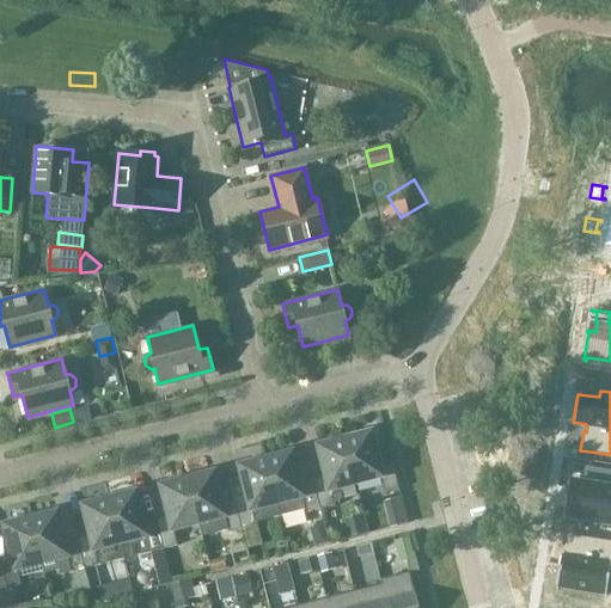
[(371,431),(344,438),(356,485),(382,479),(385,491),(398,487),(391,458),(378,461),(371,431)]
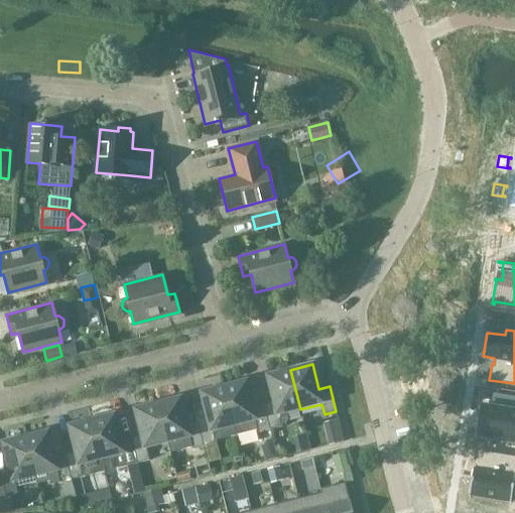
[(300,409),(290,370),(268,375),(274,400),(263,403),(270,427),(282,424),(281,422),(286,421),(288,418),(287,412),(300,409)]
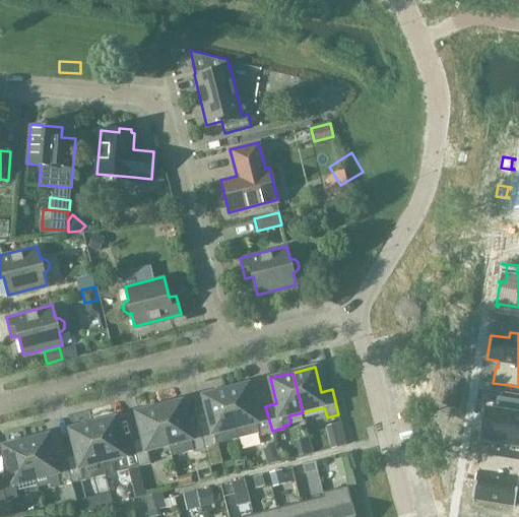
[(260,434),(272,431),(265,406),(255,408),(248,384),(225,389),(238,437),(260,432),(260,434)]
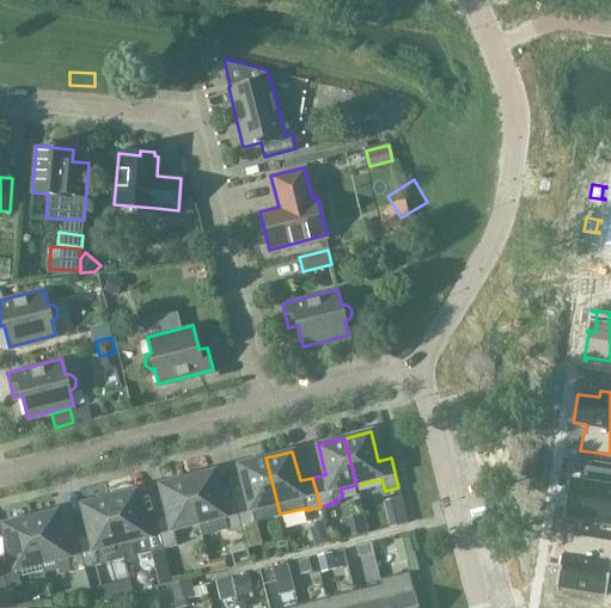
[(246,493),(234,497),(242,527),(255,523),(255,521),(280,514),(266,458),(239,465),(246,493)]
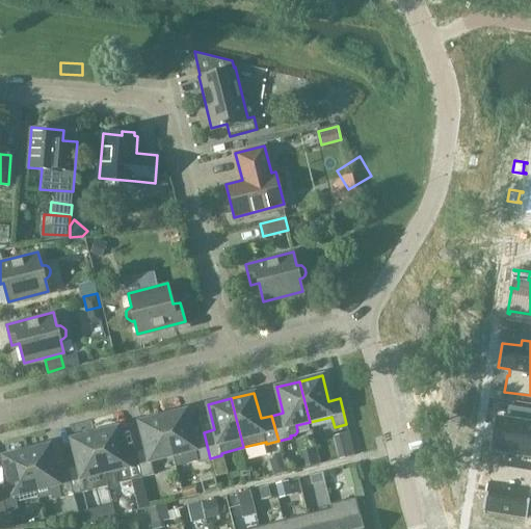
[(496,418),(492,448),(530,454),(530,408),(509,405),(506,419),(496,418)]
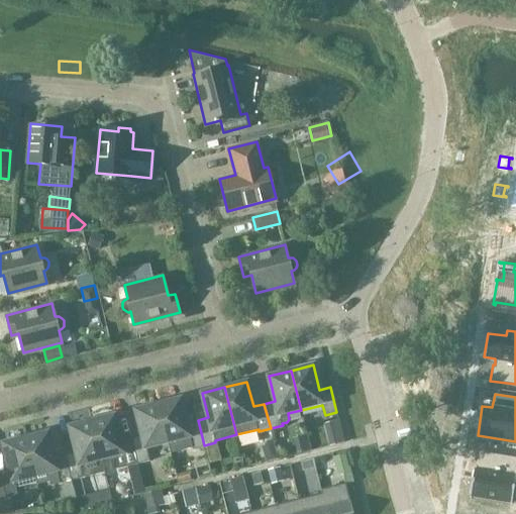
[(193,448),(204,445),(198,420),(187,423),(181,398),(159,404),(169,443),(171,451),(192,446),(193,448)]
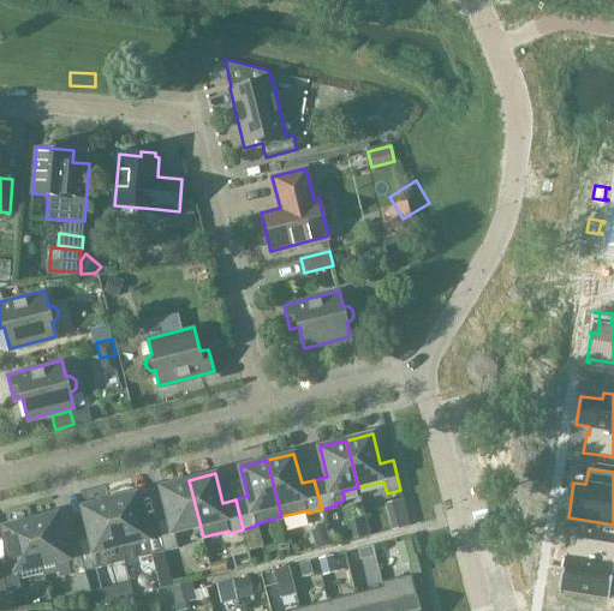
[(201,527),(189,480),(162,487),(170,516),(156,520),(165,549),(178,546),(174,534),(201,527)]
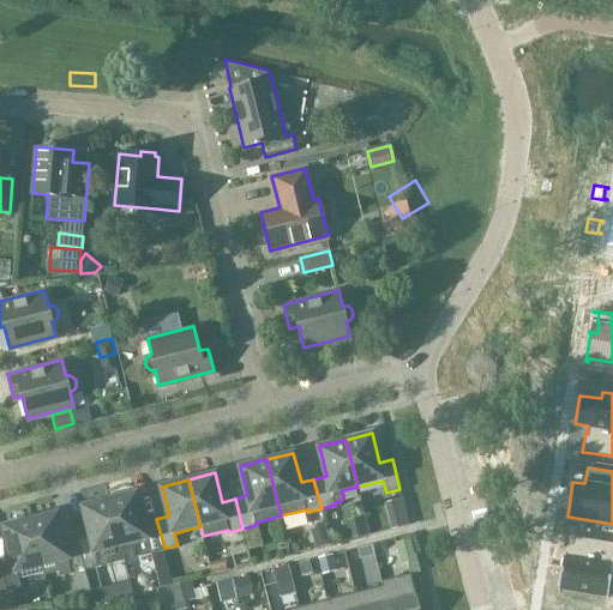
[(136,493),(109,499),(121,547),(137,542),(140,555),(164,548),(156,519),(144,521),(136,493)]
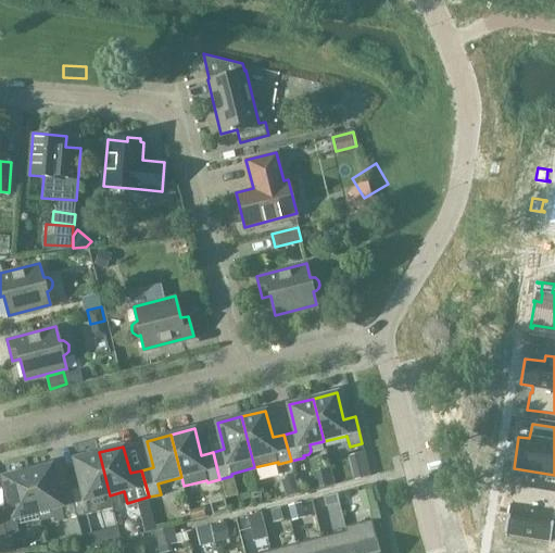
[(71,488),(77,515),(78,518),(114,510),(110,495),(99,452),(75,459),(82,486),(71,488)]
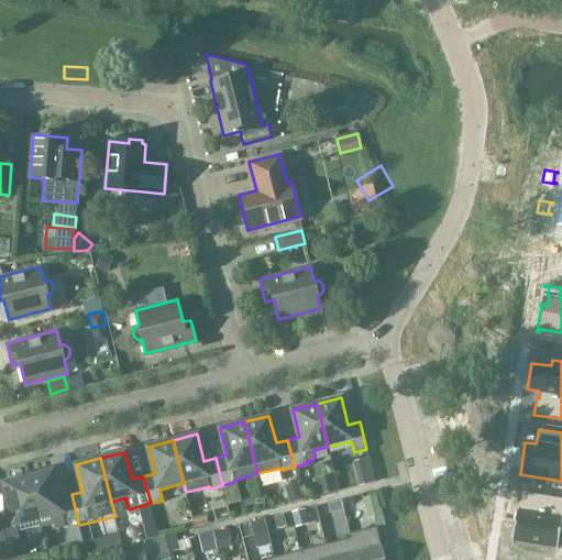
[(53,470),(28,476),(41,526),(54,523),(55,527),(78,522),(72,494),(59,497),(53,470)]
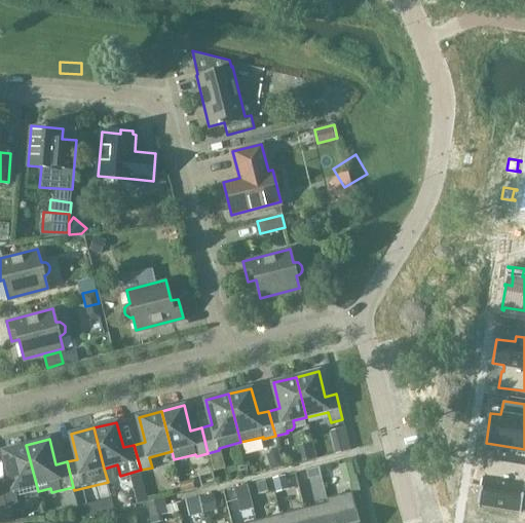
[(38,491),(26,445),(3,451),(10,477),(0,478),(0,482),(5,505),(16,501),(15,494),(37,489),(37,491),(38,491)]
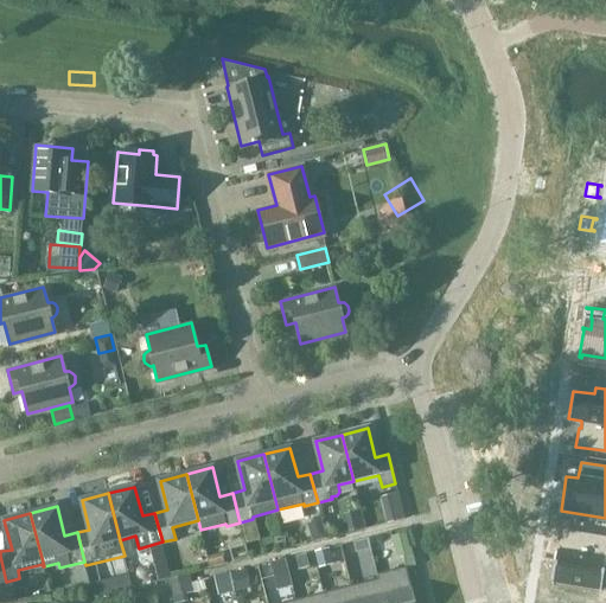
[(324,527),(326,537),(339,533),(337,524),(324,527)]
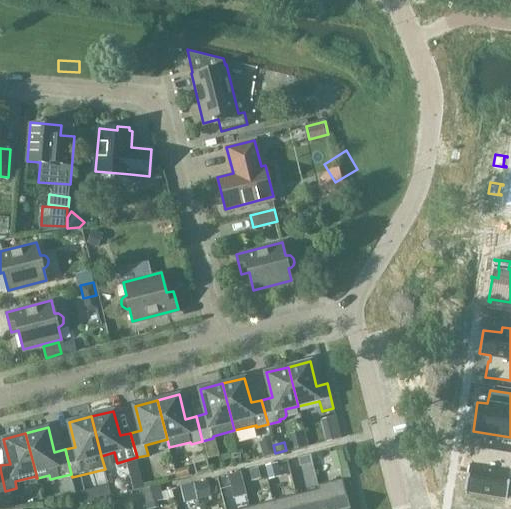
[(334,468),(347,465),(343,447),(330,451),(334,468)]
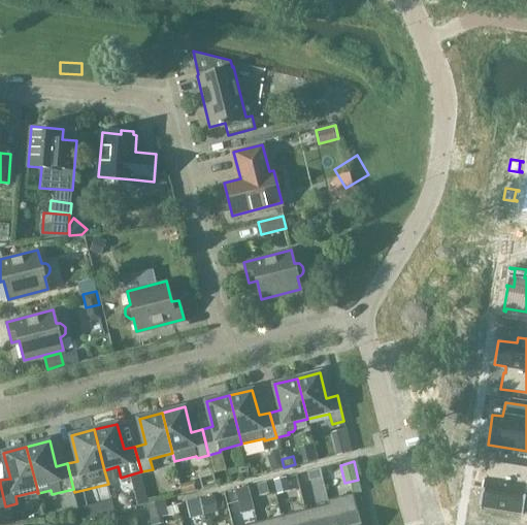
[(485,478),(480,505),(523,513),(525,496),(526,496),(526,467),(491,462),(489,478),(485,478)]
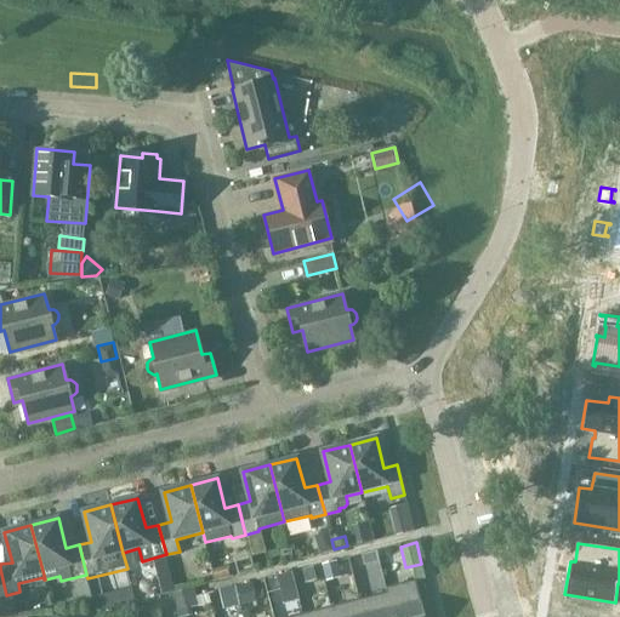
[(337,558),(322,561),(325,580),(341,576),(337,558)]
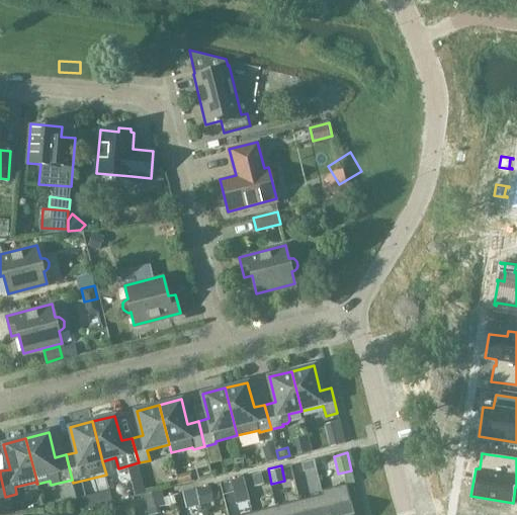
[(243,475),(230,479),(233,489),(246,486),(243,475)]
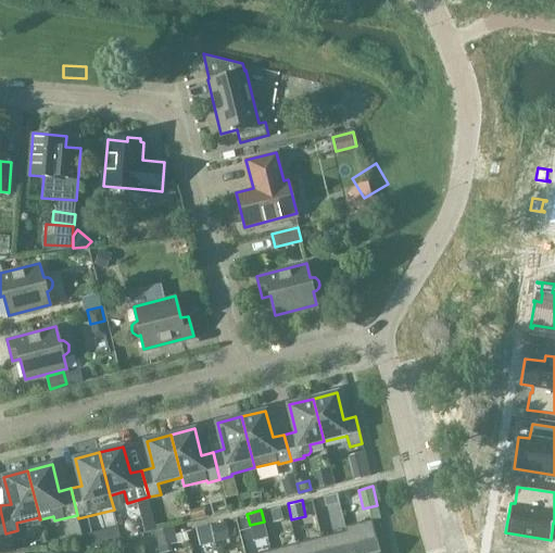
[(216,540),(229,537),(225,519),(212,523),(216,540)]
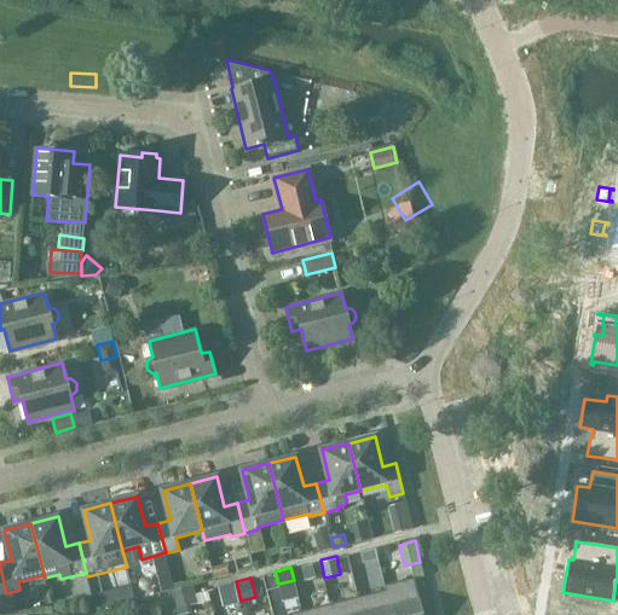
[(385,585),(386,589),(392,614),(422,614),(413,578),(385,585)]
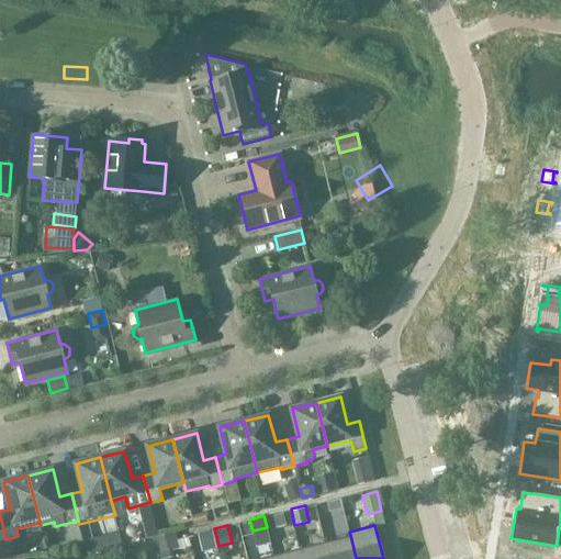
[(356,558),(350,535),(324,541),(328,558),(356,558)]
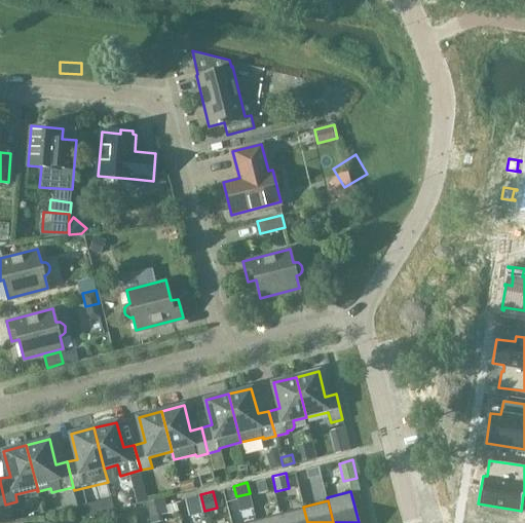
[(282,522),(307,522),(303,507),(279,513),(282,522)]
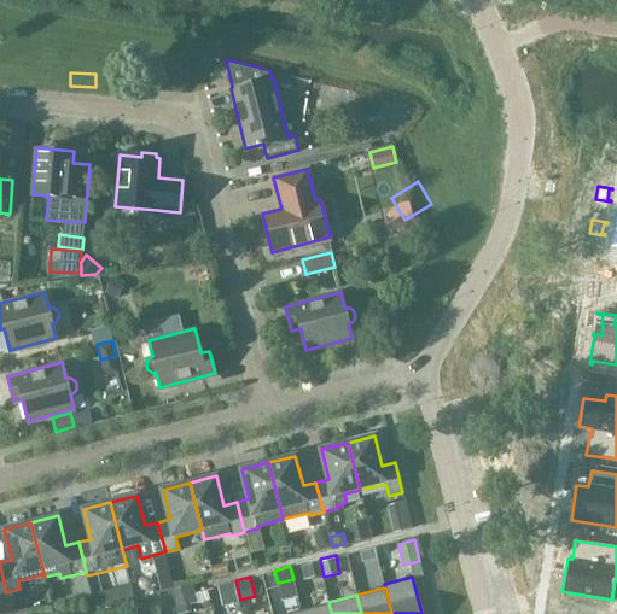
[(331,613),(329,602),(301,609),(301,613),(331,613)]
